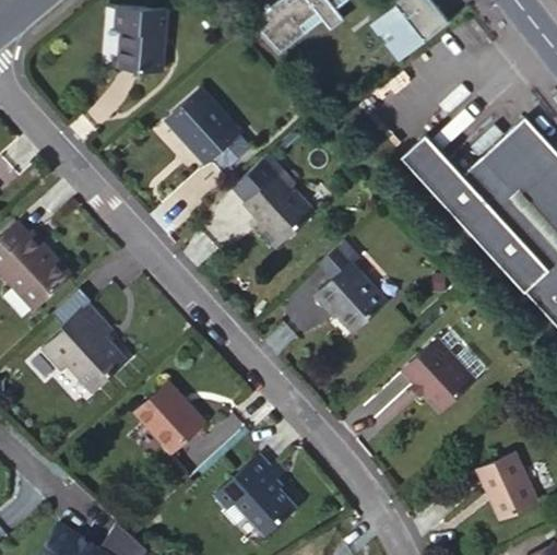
[(277,0),(280,1),(248,26),(273,59),(318,24),(326,33),(340,23),(333,13),(348,0),(277,0)]
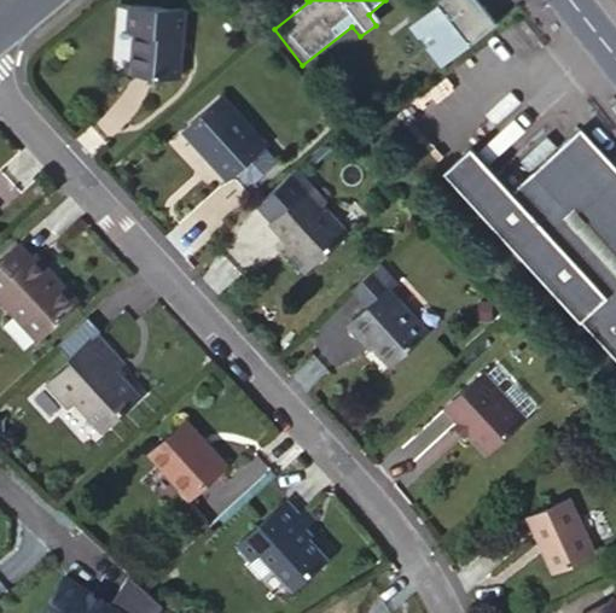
[(411,28),(443,68),(495,25),(483,10),(480,13),(468,0),(445,0),(436,6),(411,28)]
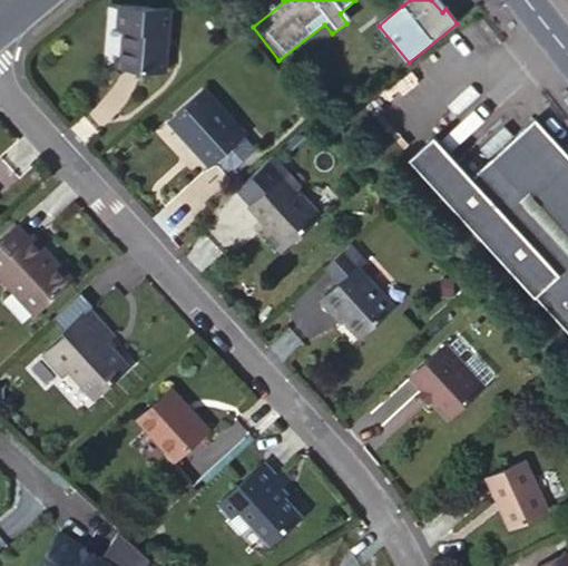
[(402,0),(399,2),(402,6),(410,0),(431,0),(442,12),(446,9),(438,0),(402,0)]
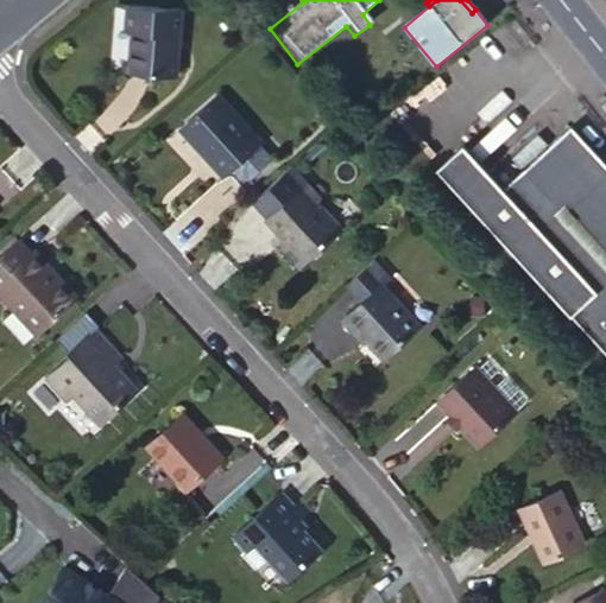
[(175,75),(180,11),(112,6),(113,8),(124,8),(122,30),(127,31),(126,73),(175,75)]
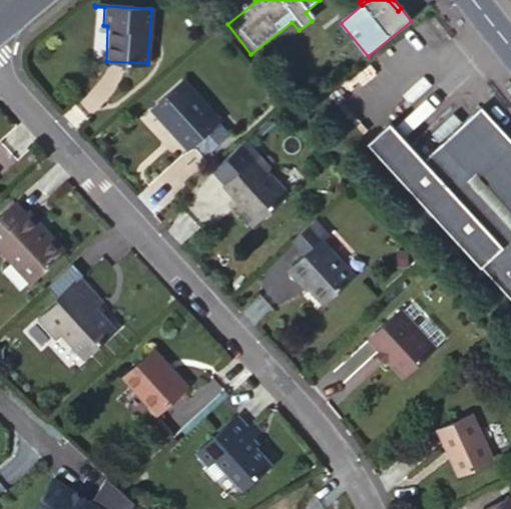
[(162,125),(166,122),(173,129),(171,130),(188,147),(193,143),(203,153),(207,153),(225,137),(225,132),(215,122),(216,121),(179,82),(149,111),(162,125)]
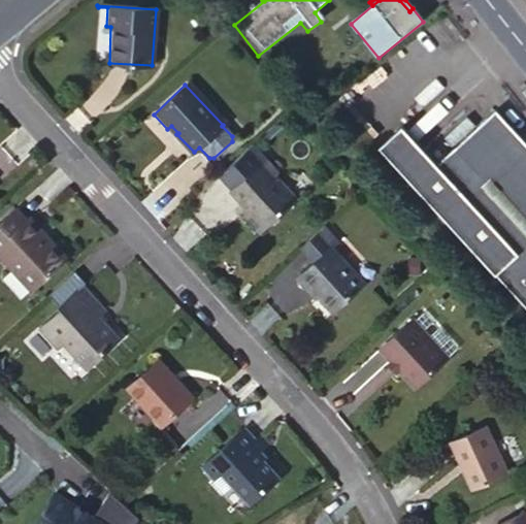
[(525,144),(495,111),(435,165),(401,127),(379,148),(525,305),(525,144)]
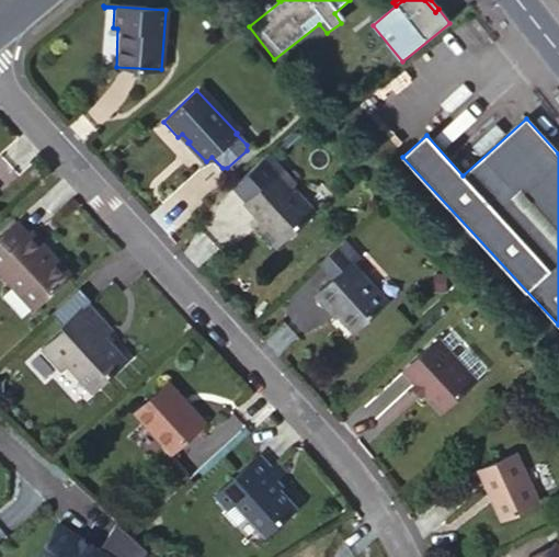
[(212,157),(206,161),(223,180),(254,150),(237,133),(236,134),(247,145),(247,150),(227,168),(223,168),(212,157)]
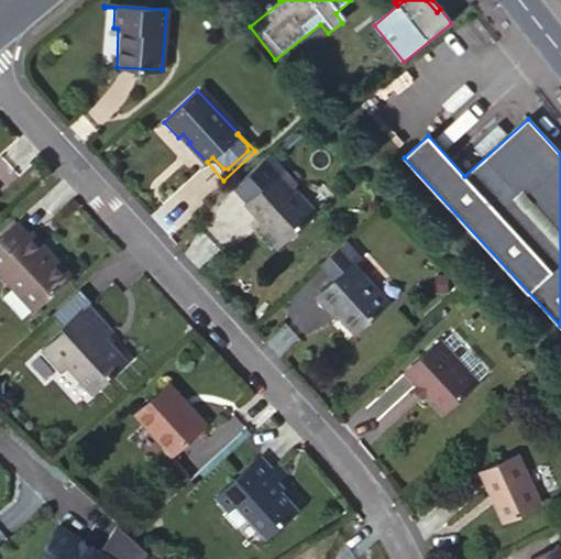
[(283,172),(244,206),(263,227),(259,231),(275,249),(314,214),(290,187),(294,185),(283,172)]
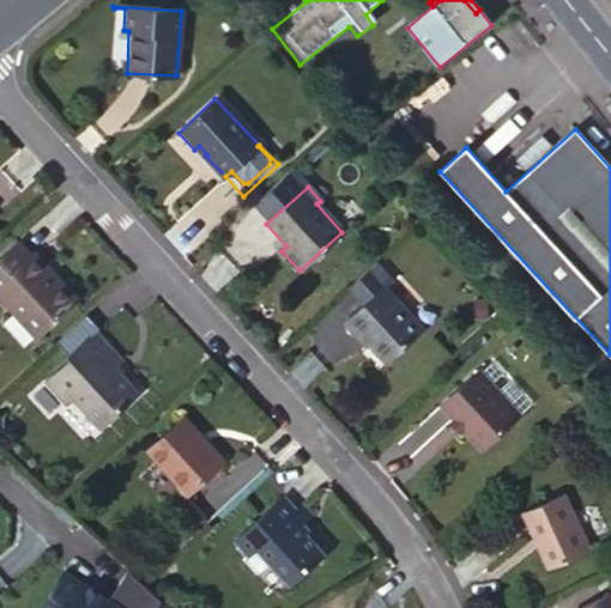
[(18,243),(0,259),(0,297),(35,335),(77,299),(58,279),(52,283),(46,272),(48,269),(35,254),(30,257),(18,243)]
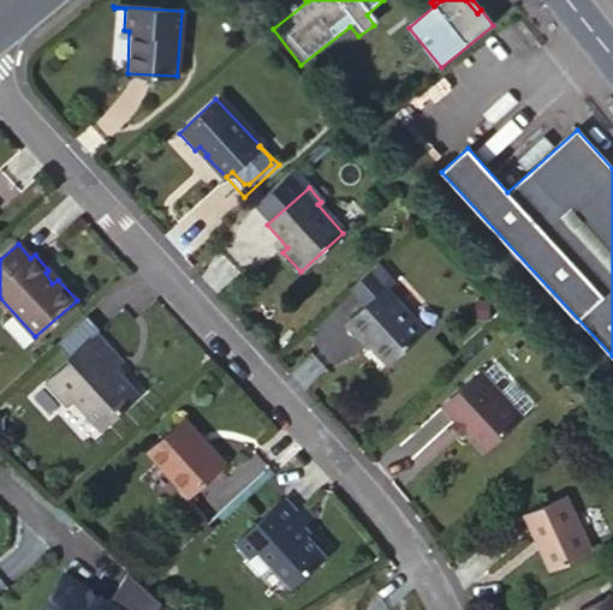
[(376,267),(350,291),(365,308),(347,326),(385,365),(423,333),(386,292),(393,285),(376,267)]
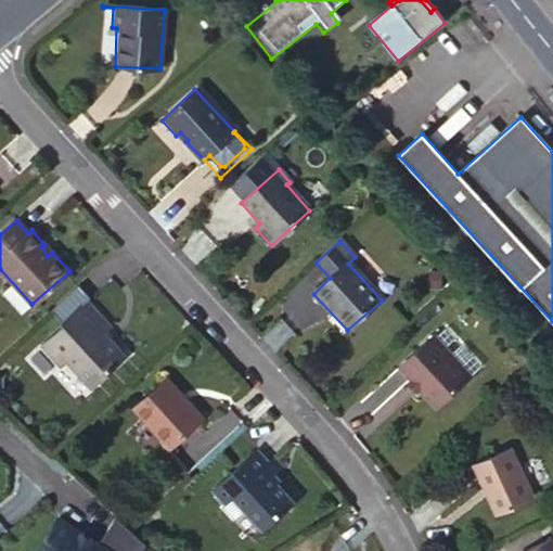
[(39,347),(55,363),(61,359),(65,364),(88,389),(125,355),(103,331),(110,325),(74,287),(50,309),(64,324),(39,347)]
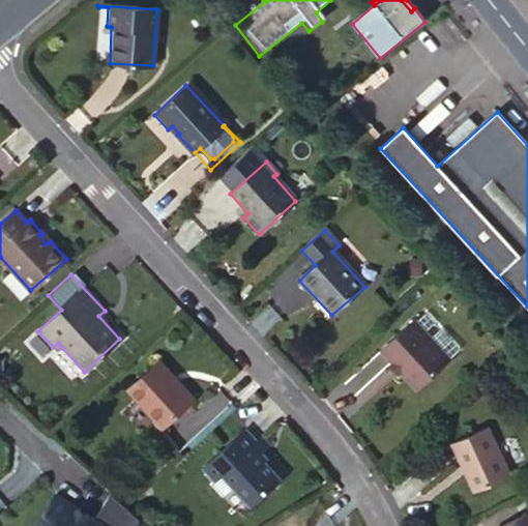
[(381,351),(392,363),(401,373),(417,389),(446,362),(412,323),(381,351)]
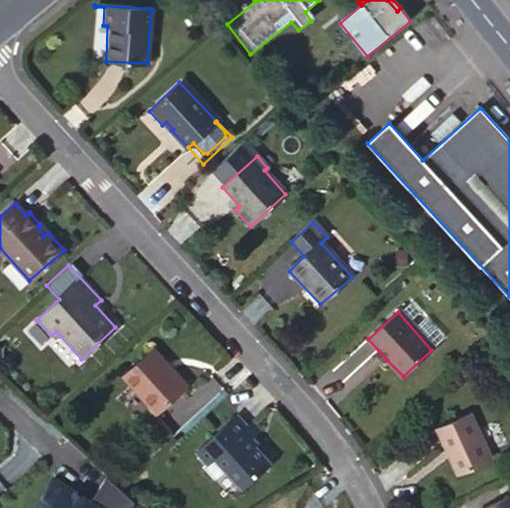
[(56,331),(51,335),(54,340),(60,336),(56,331)]
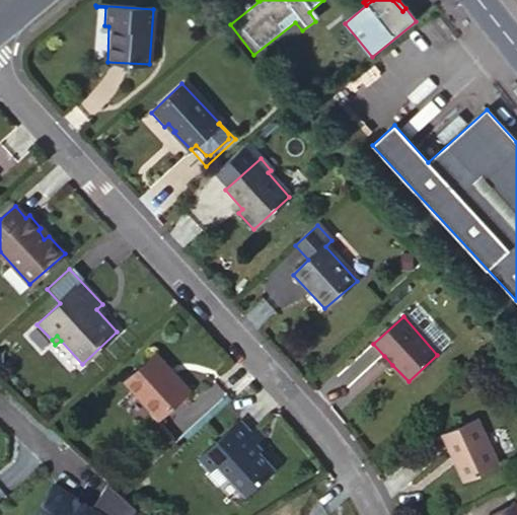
[(154,354),(125,380),(157,416),(188,389),(154,354)]
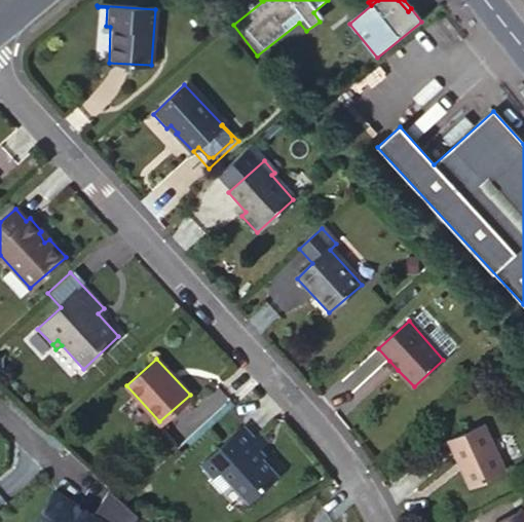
[(398,370),(389,361),(385,364),(394,375),(398,370)]
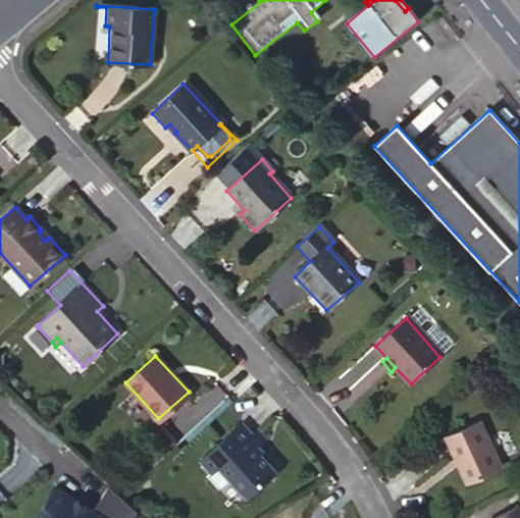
[(199,461),(210,472),(216,466),(228,479),(247,499),(277,469),(256,447),(260,443),(252,433),(241,423),(199,461)]
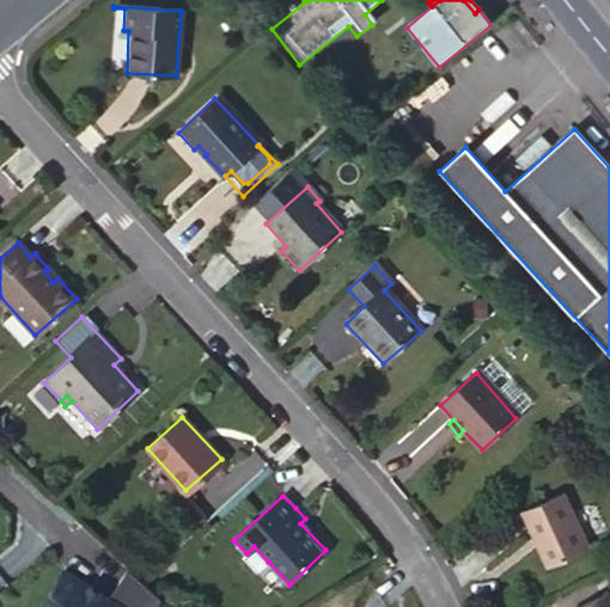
[(587,549),(563,497),(524,516),(548,568),(587,549)]
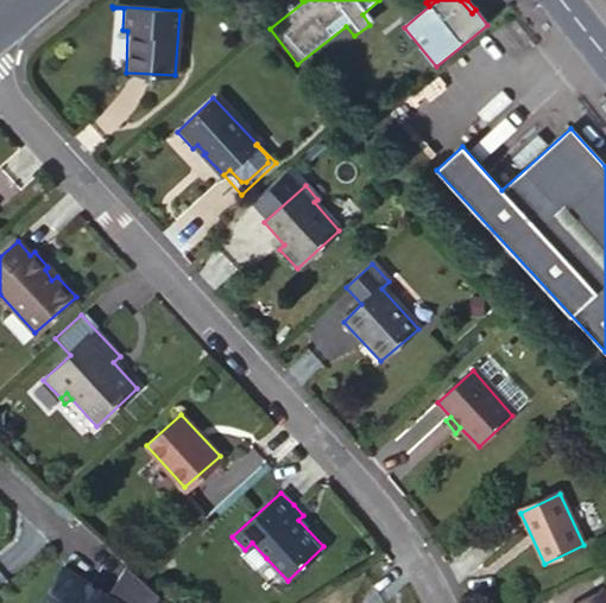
[(300,501),(294,505),(303,515),(309,511),(300,501)]
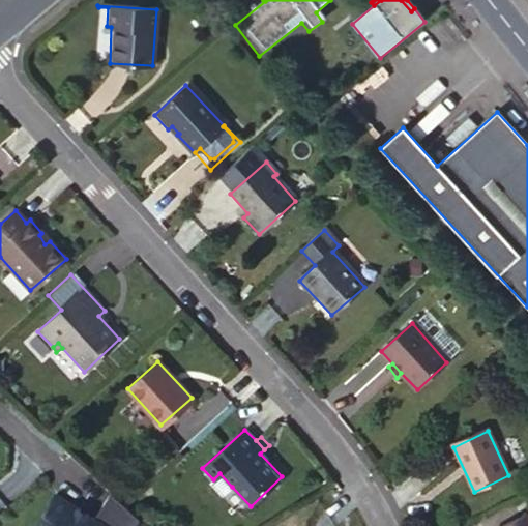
[(220,473),(213,479),(208,485),(221,497),(232,487),(220,473)]
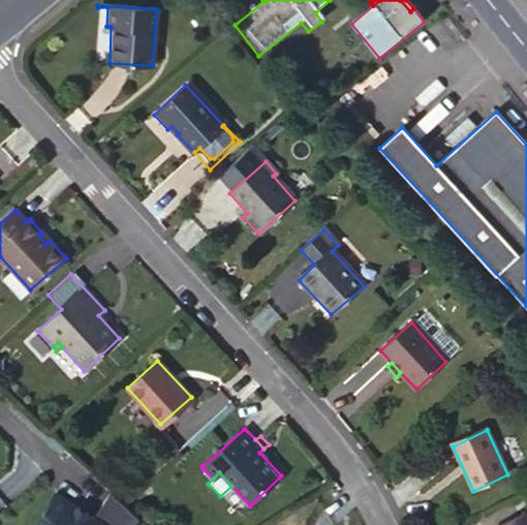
[(60,479),(20,523),(21,524),(132,524),(140,517),(111,491),(94,510),(88,503),(86,504),(80,499),(82,497),(60,479)]
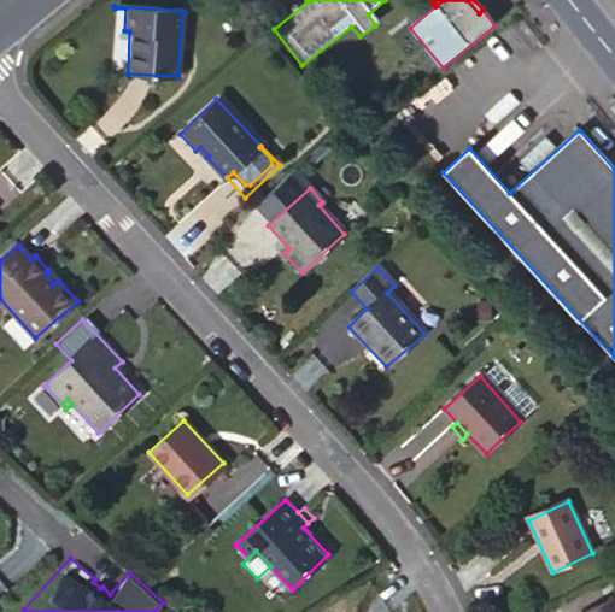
[(614,611),(614,599),(589,611),(614,611)]
